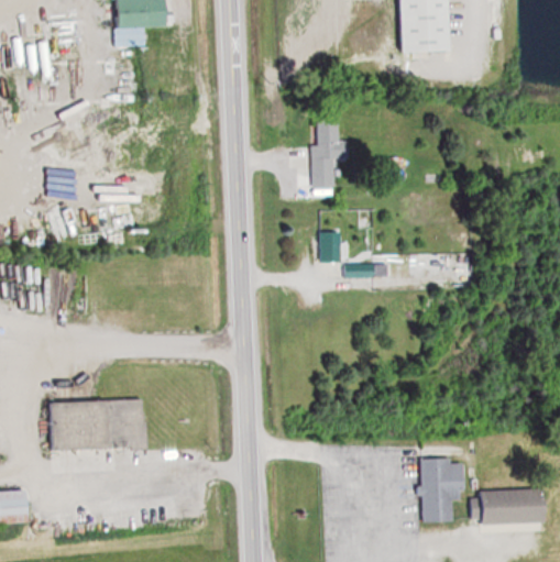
[(116,0),(117,35),(167,33),(165,0),(116,0)]
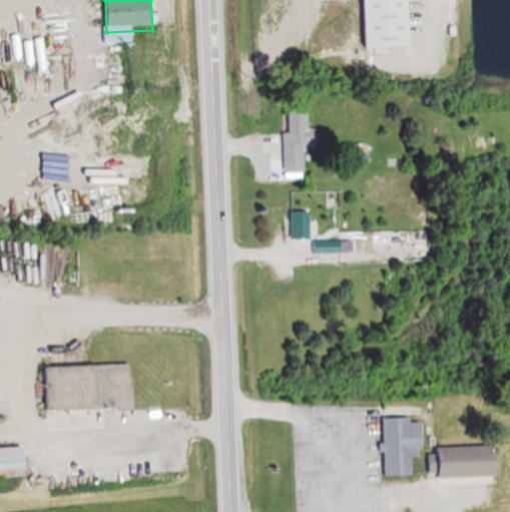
[(364,0),(367,47),(414,47),(411,0),(364,0)]
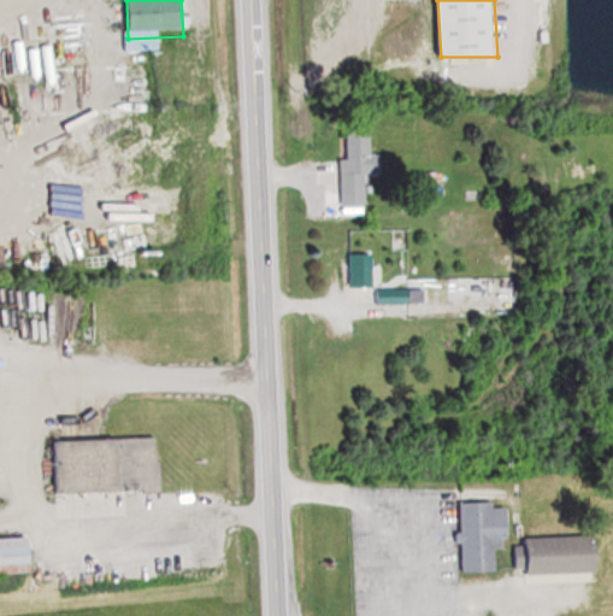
[(371,129),(341,129),(342,204),(373,204),(373,151),(371,151),(371,129)]
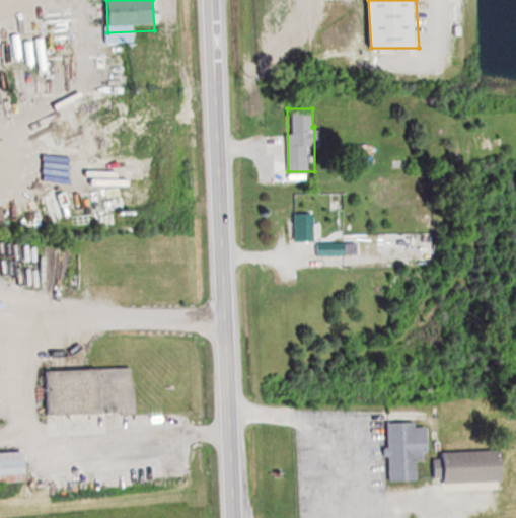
[(310,240),(310,212),(292,212),(292,240),(310,240)]
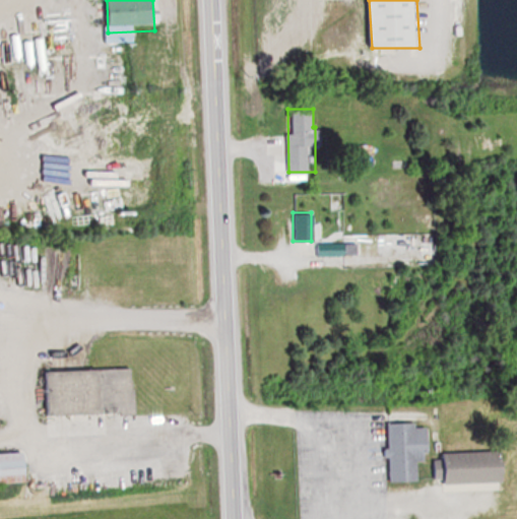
[(346,254),(346,243),(315,243),(315,254),(346,254)]
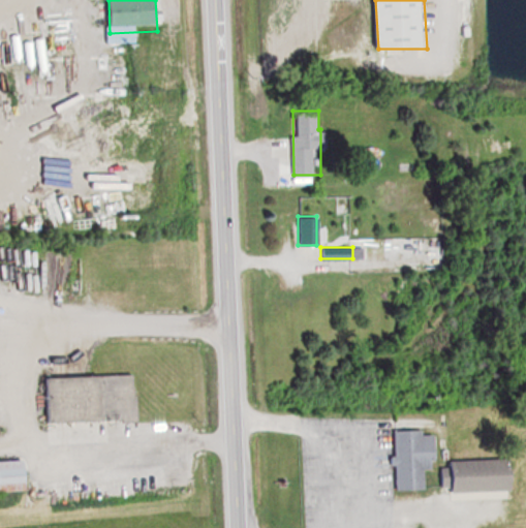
[(44,379),(135,376),(142,424),(127,423),(125,418),(48,426),(44,379)]
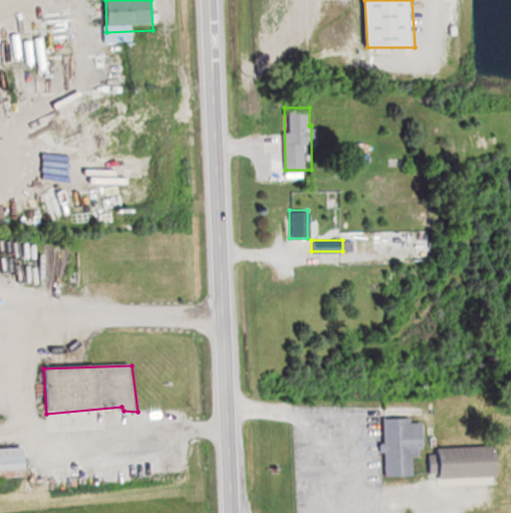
[(380,476),(418,475),(417,419),(379,420),(380,476)]
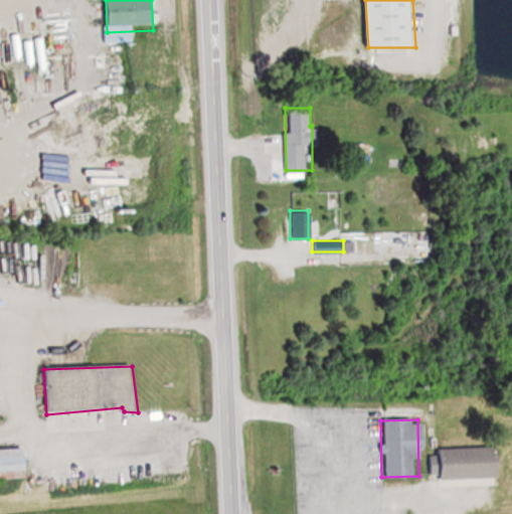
[(495,477),(494,447),(429,450),(430,479),(495,477)]
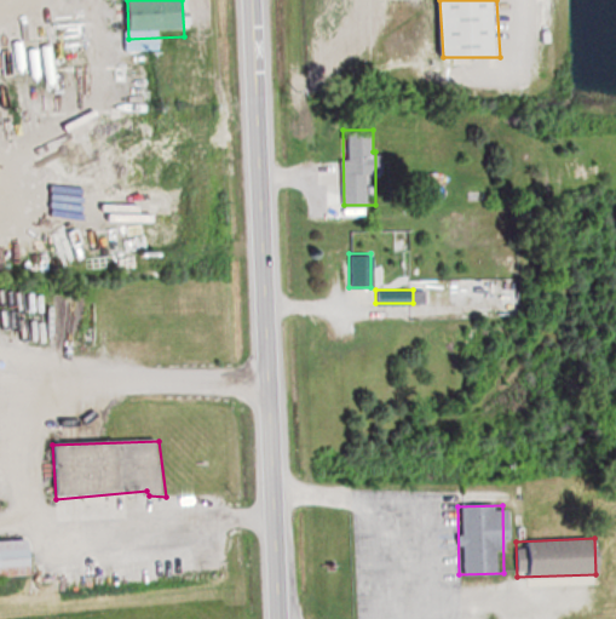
[(0,539),(0,575),(28,575),(28,539),(0,539)]
